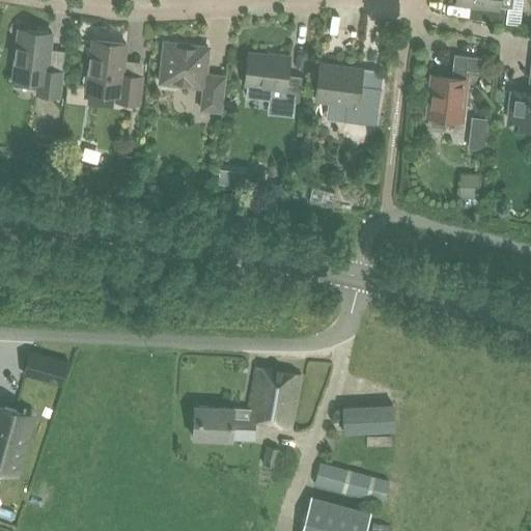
[(498,0),(454,0),(454,1),(477,4),(475,18),(505,21),(507,7),(498,6),(498,0)]
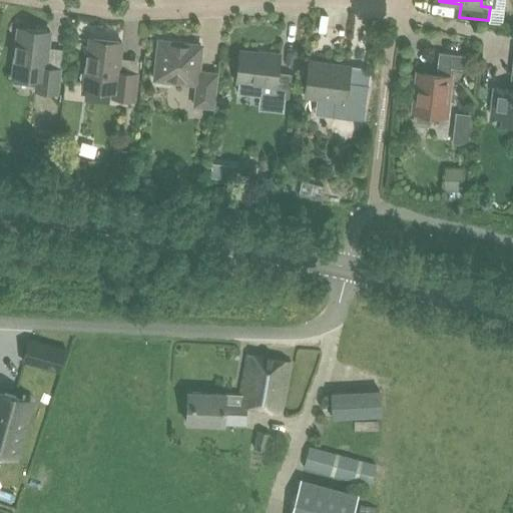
[(11,74),(36,77),(34,90),(56,92),(59,67),(45,66),(49,31),(17,27),(11,74)]
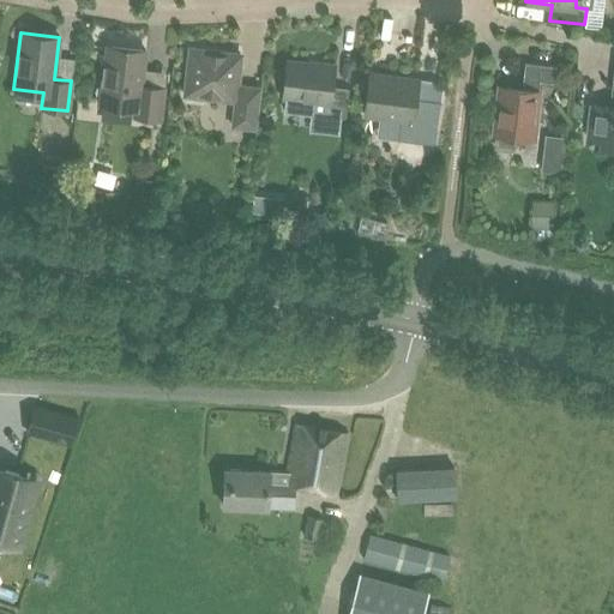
[(106,46),(100,104),(103,104),(102,120),(132,124),(132,116),(160,120),(163,90),(140,86),(145,49),(106,46)]
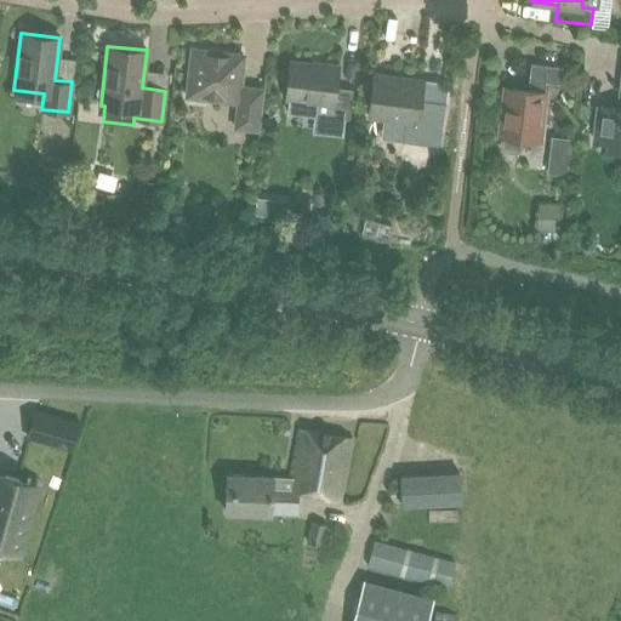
[(186,98),(238,104),(235,129),(257,131),(262,90),(240,87),(244,58),(217,56),(218,52),(192,49),(186,98)]
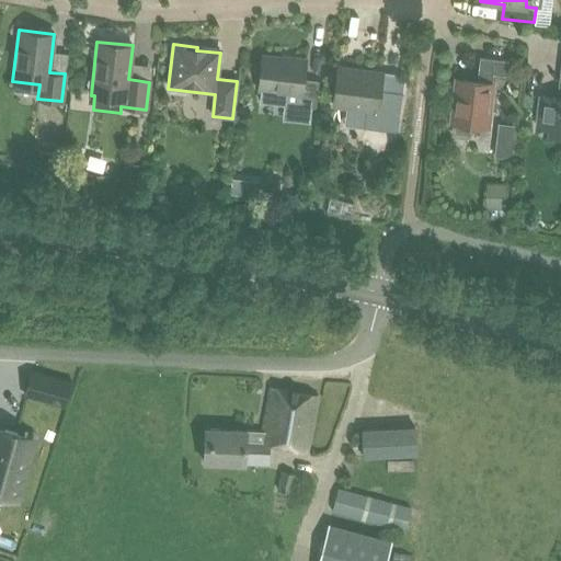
[(261,57),(256,91),(285,94),(285,96),(300,99),(299,107),(315,109),(319,82),(302,80),(306,60),(289,58),(289,60),(261,57)]
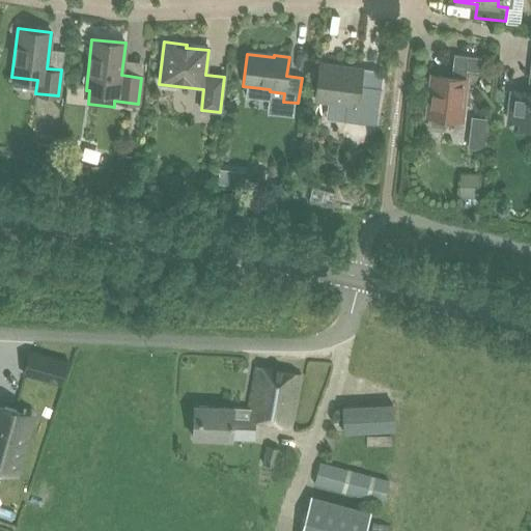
[(445,119),(463,121),(468,71),(480,72),(482,57),(454,54),(451,77),(431,75),(427,117),(430,117),(431,120),(443,121),(445,119)]
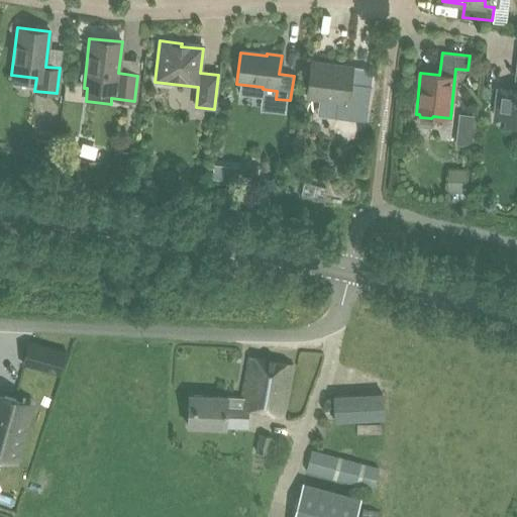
[(516,61),(513,90),(497,88),(494,116),(504,117),(504,121),(516,122),(516,61)]
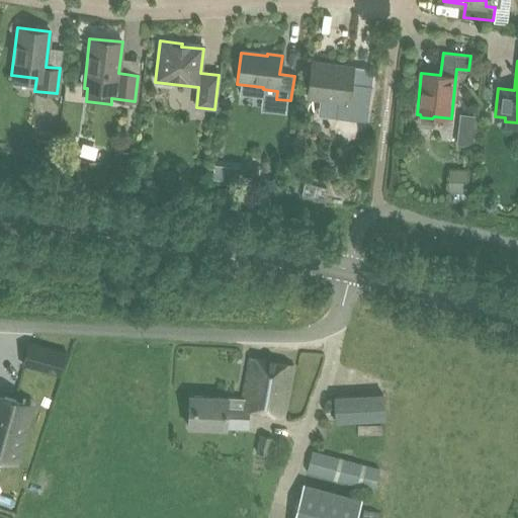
[(312,64),(310,86),(320,101),(326,97),(338,99),(337,108),(358,110),(362,85),(349,84),(350,72),(338,71),(339,67),(312,64)]
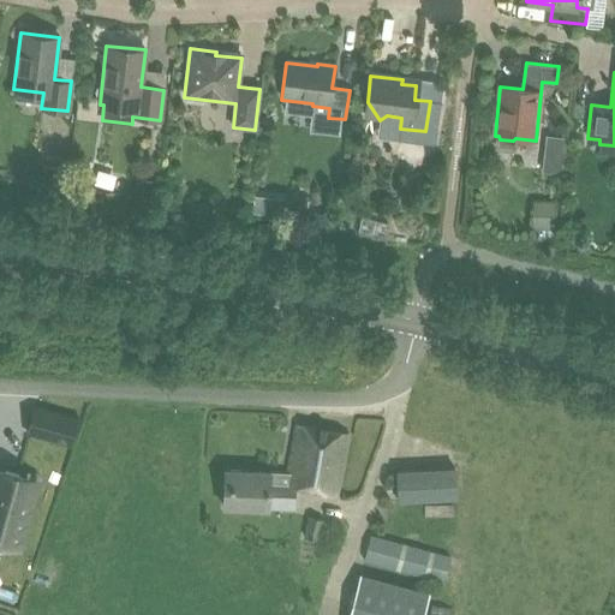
[(434,101),(433,123),(449,123),(451,101),(434,101)]
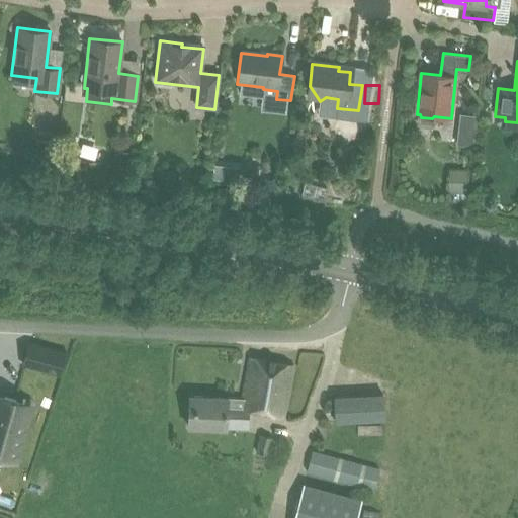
[(126,162),(128,152),(114,150),(113,160),(126,162)]
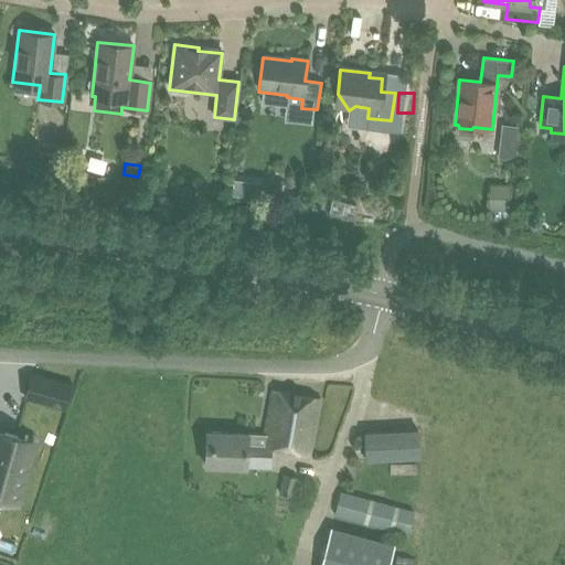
[(232,195),(242,196),(244,181),(233,180),(232,195)]
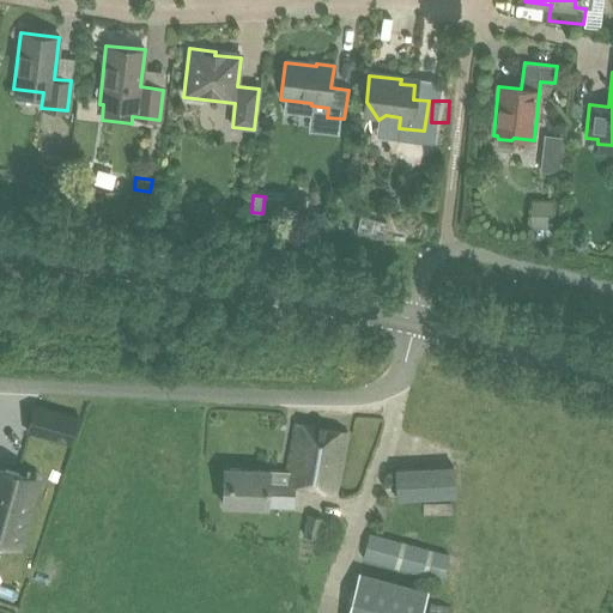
[(552,228),(553,200),(532,200),(532,228),(552,228)]
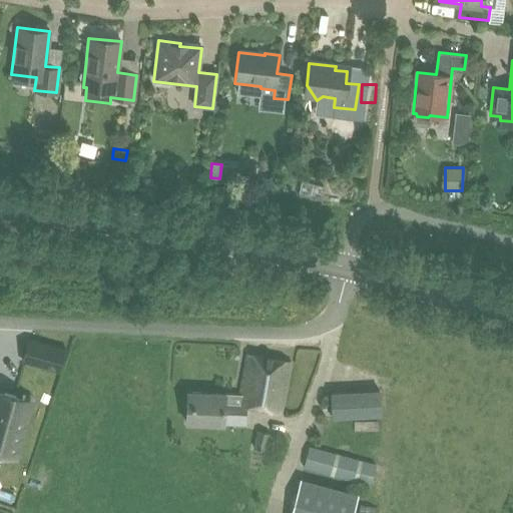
[(315,184),(290,179),(287,192),(313,197),(315,184)]
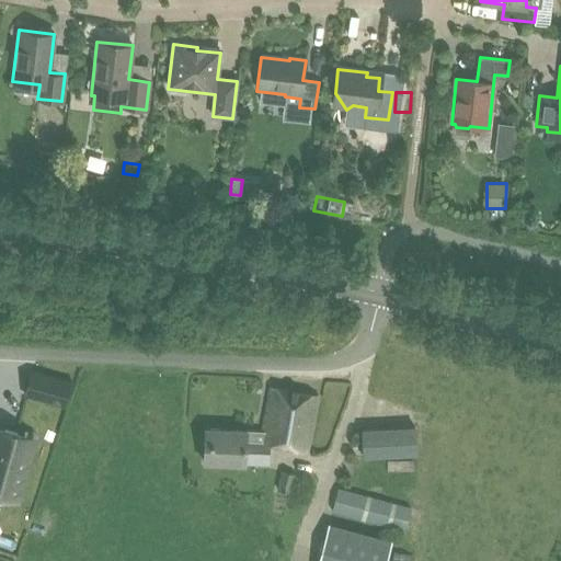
[(52,377),(31,370),(24,395),(46,400),(52,377)]
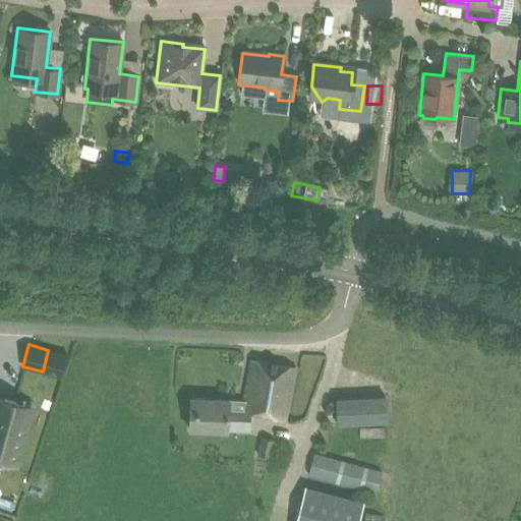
[(241,400),(228,399),(227,419),(251,420),(251,413),(285,420),(296,366),(249,357),(241,400)]
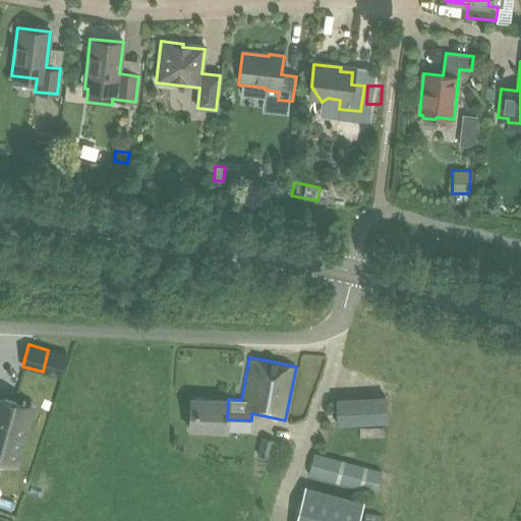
[(335,398),(337,423),(387,421),(385,395),(335,398)]
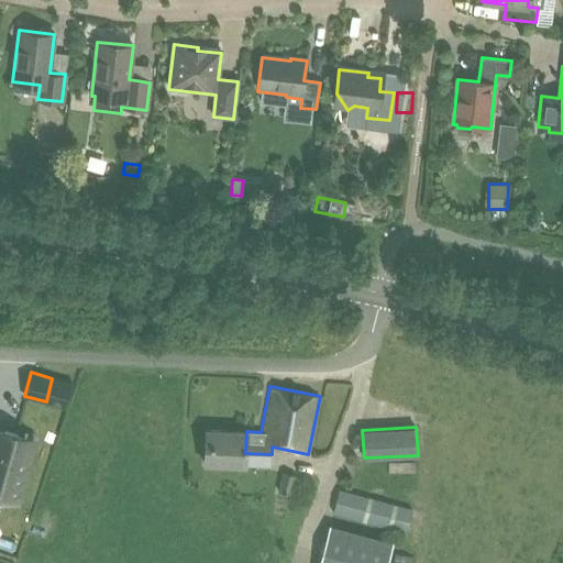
[(245,453),(246,431),(206,429),(205,463),(245,465),(245,453)]
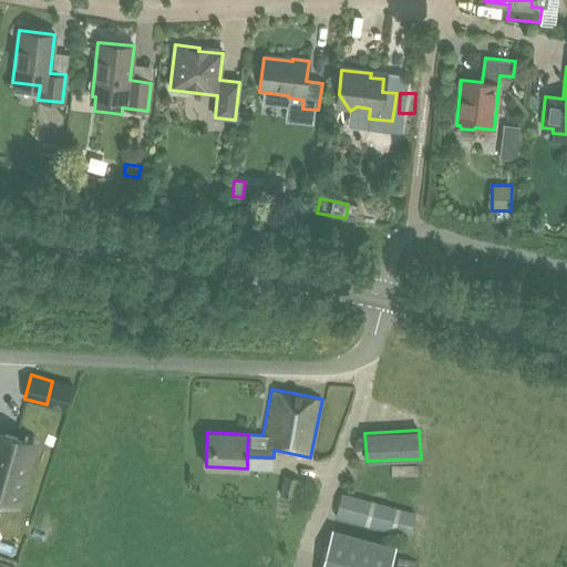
[(27,441),(0,433),(0,500),(17,505),(28,465),(20,463),(27,441)]
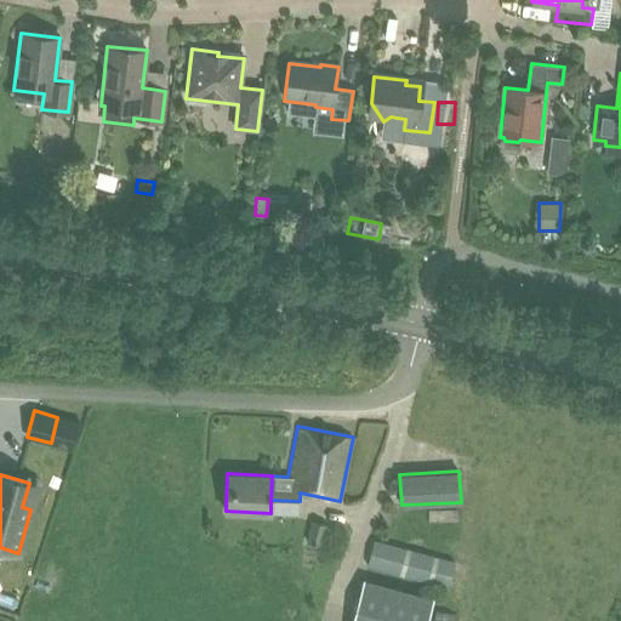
[(322,545),(326,524),(311,522),(307,541),(322,545)]
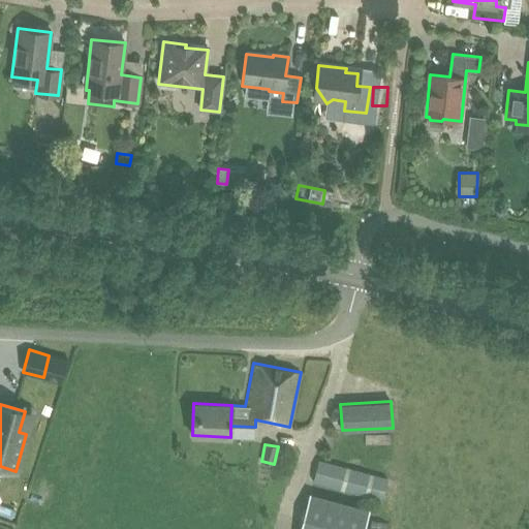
[(312,483),(381,501),(387,478),(318,459),(312,483)]
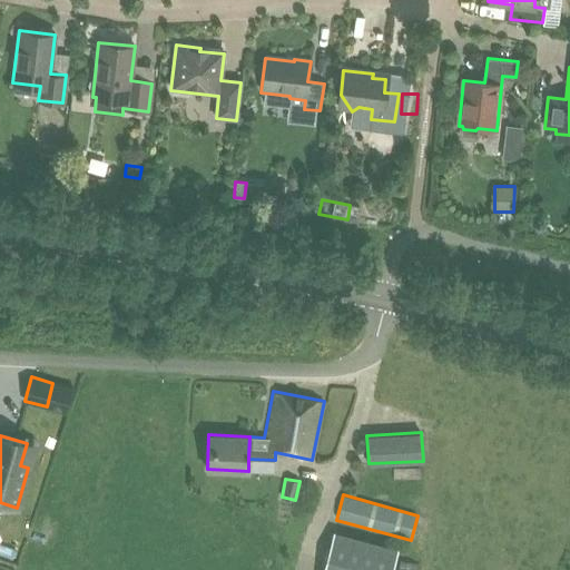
[(390,569),(396,549),(334,532),(324,569),(390,569)]
